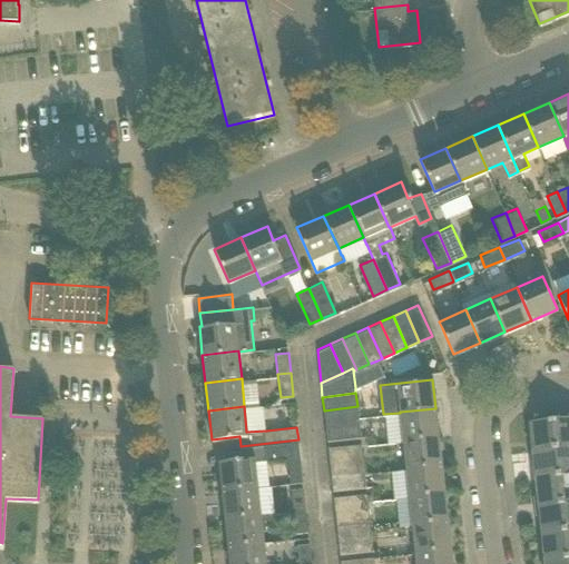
[(324,411),(325,425),(359,421),(357,406),(324,411)]
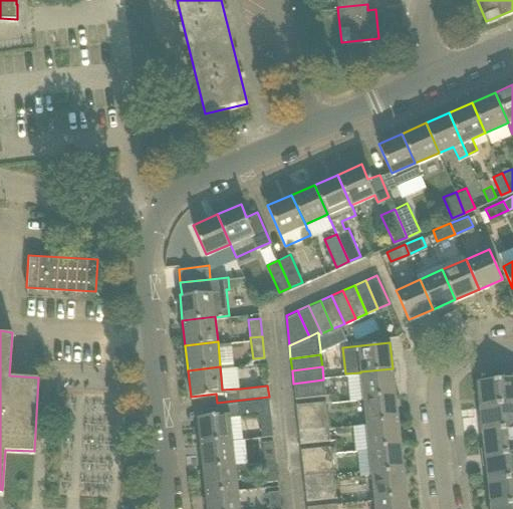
[(363,398),(396,394),(393,368),(360,371),(360,372),(363,398)]
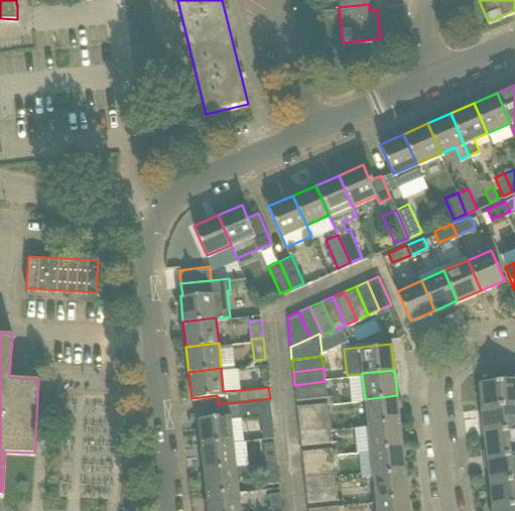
[(514,377),(479,381),(482,406),(514,402),(514,377)]
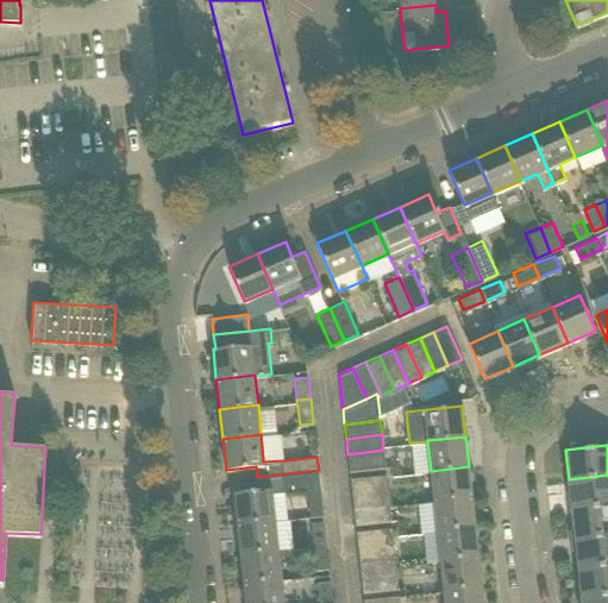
[(386,468),(383,450),(348,454),(350,472),(386,468)]
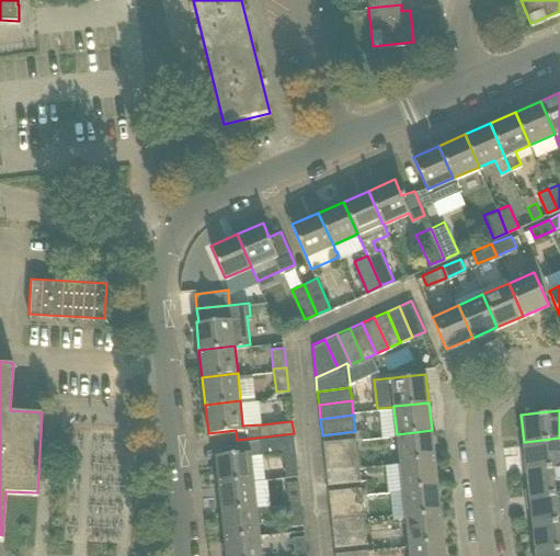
[(435,458),(434,454),(432,430),(397,434),(399,462),(435,458)]
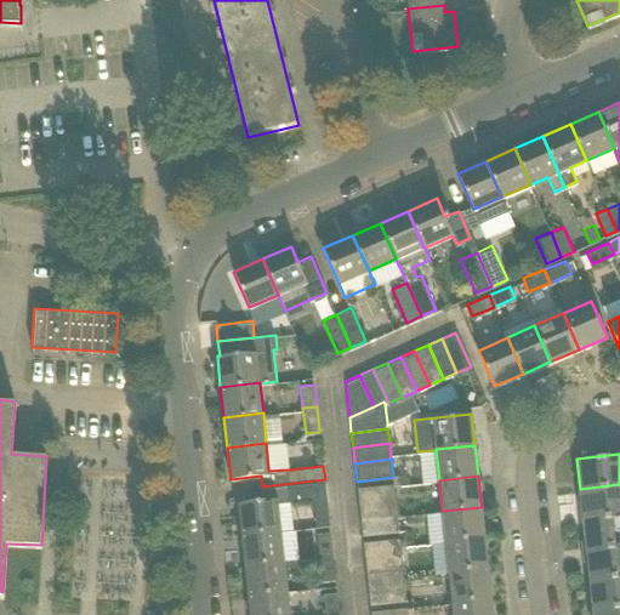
[(262,487),(262,489),(261,489),(262,500),(238,502),(242,534),(282,529),(278,502),(313,497),(314,500),(317,525),(330,523),(325,479),(262,487)]
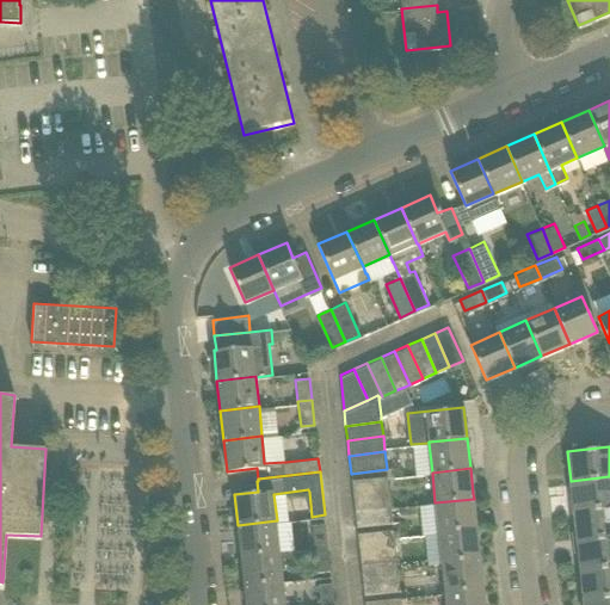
[(609,505),(609,476),(571,481),(573,510),(609,505)]
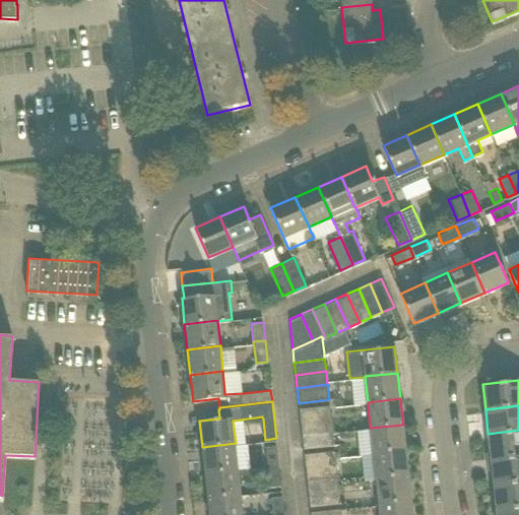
[(300,409),(301,421),(331,416),(329,406),(300,409)]
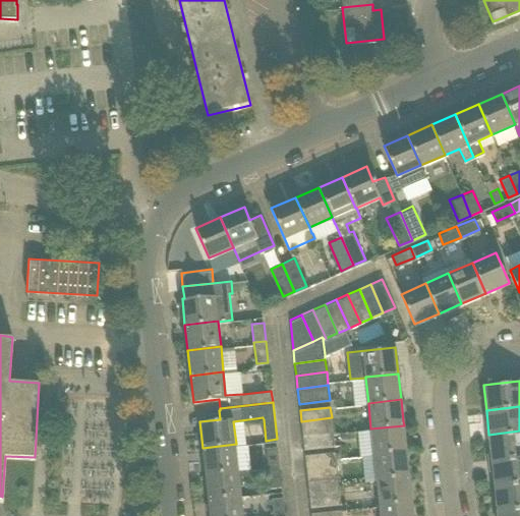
[(332,417),(301,421),(303,435),(333,432),(332,417)]
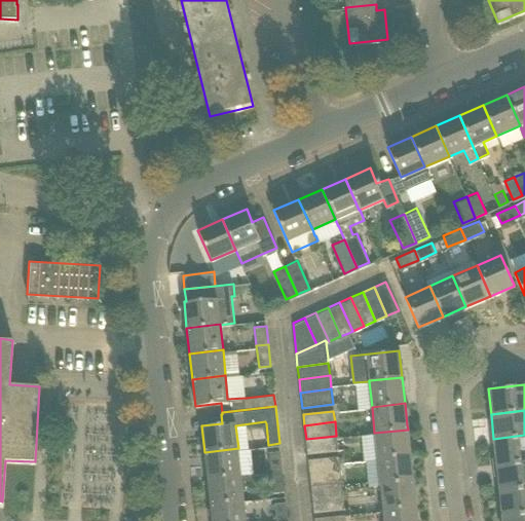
[(410,455),(408,430),(374,433),(377,458),(410,455)]
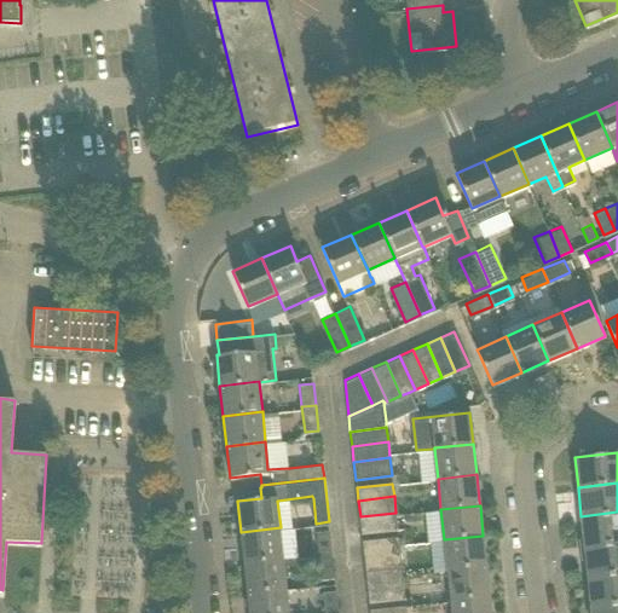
[(617,542),(617,512),(581,516),(584,547),(617,542)]
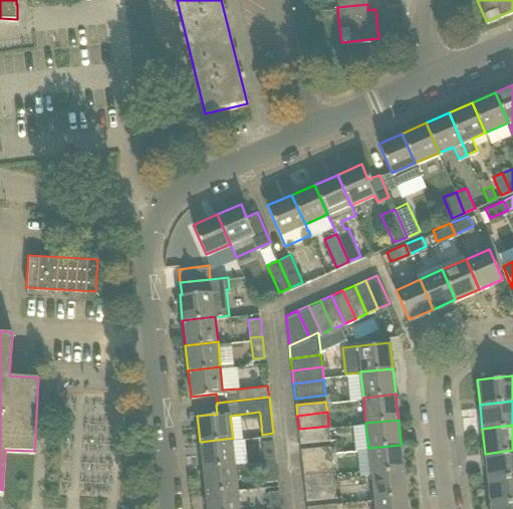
[(330,440),(328,426),(299,429),(300,443),(330,440)]
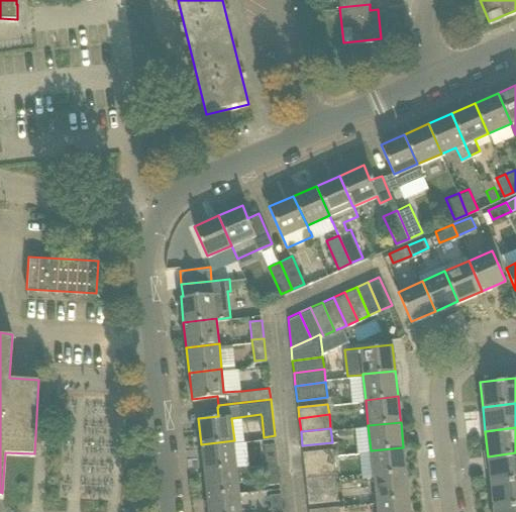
[(204,470),(236,466),(234,440),(201,444),(204,470)]
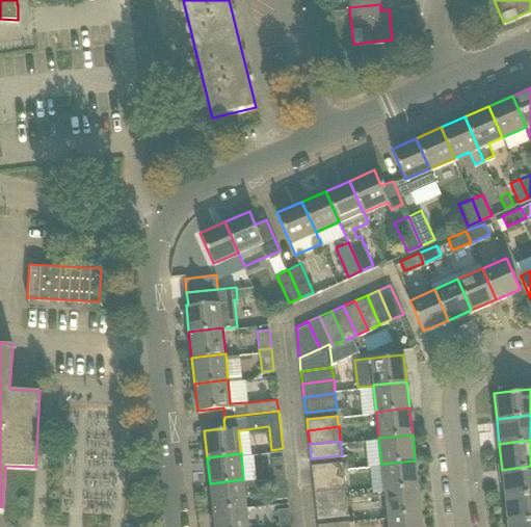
[(271,456),(273,475),(286,474),(284,455),(271,456)]
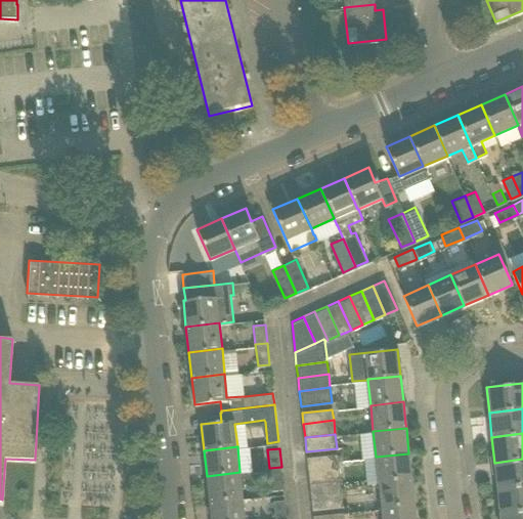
[(379,482),(411,478),(408,453),(376,457),(379,482)]
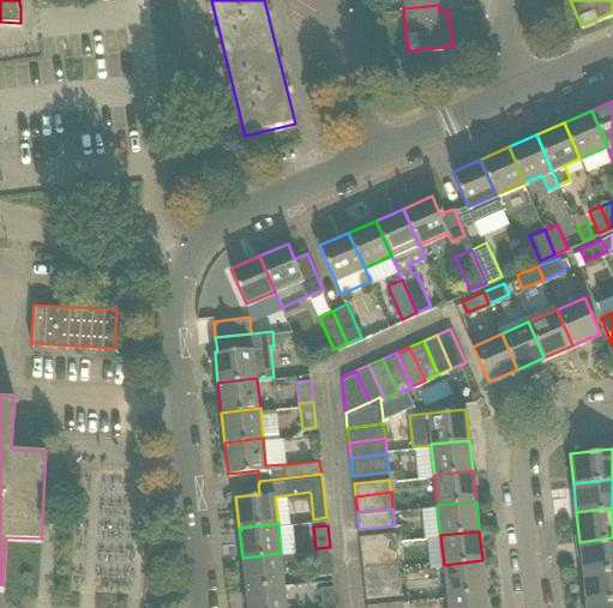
[(360,536),(361,549),(396,546),(395,533),(360,536)]
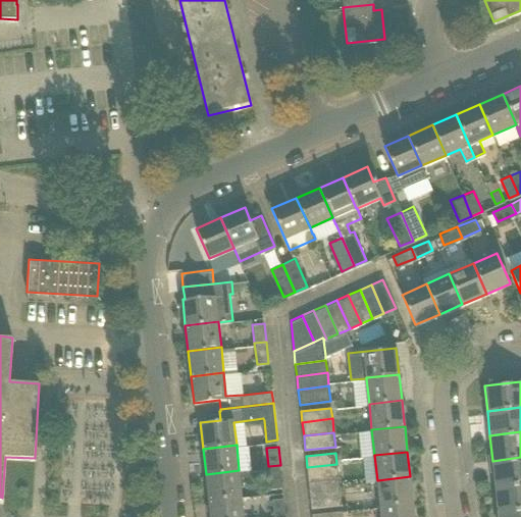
[(520,457),(492,461),(496,486),(520,482),(520,457)]
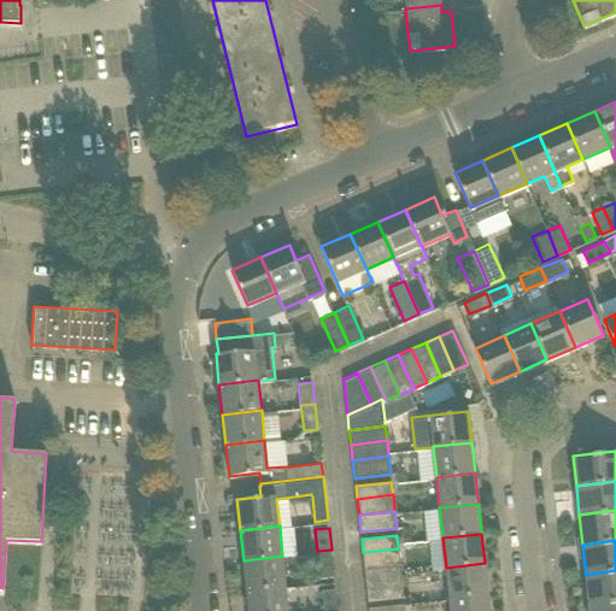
[(365,568),(400,564),(398,548),(363,552),(365,568)]
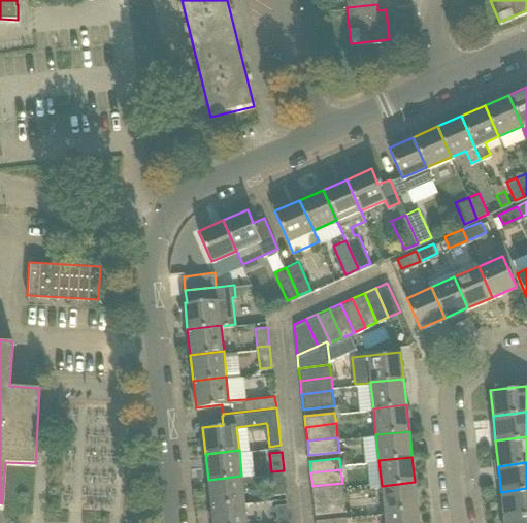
[(287,493),(284,470),(271,471),(274,494),(287,493)]
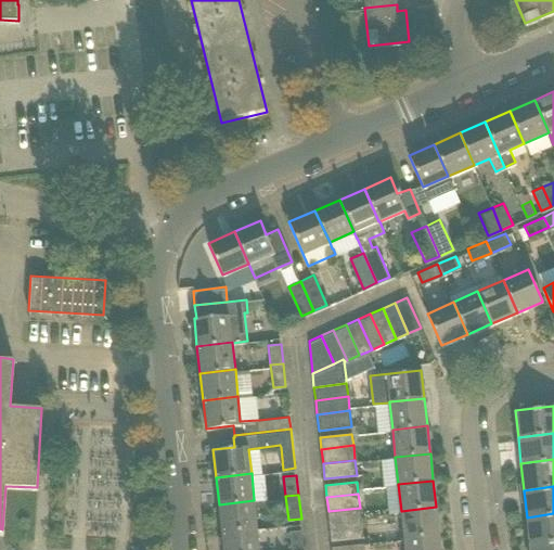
[(222,532),(257,527),(254,500),(219,504),(222,532)]
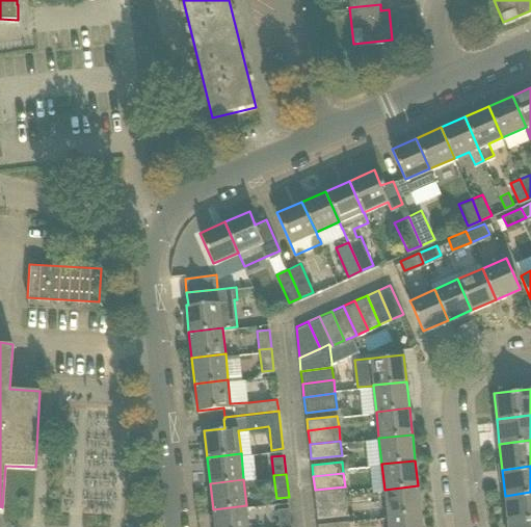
[(421,512),(418,485),(385,490),(387,516),(421,512)]
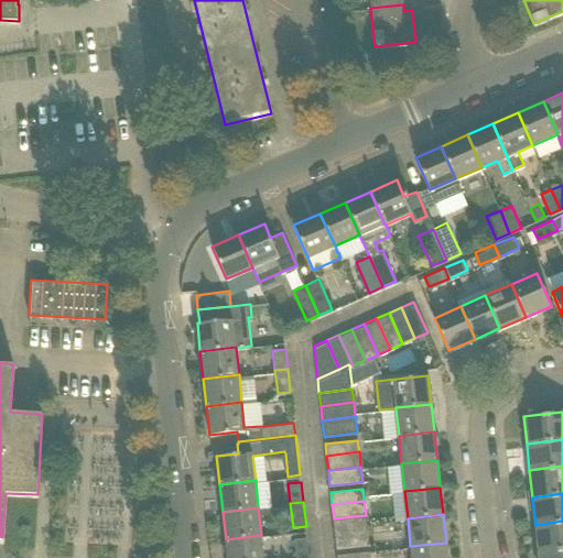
[(366,515),(334,518),(335,532),(367,528),(366,515)]
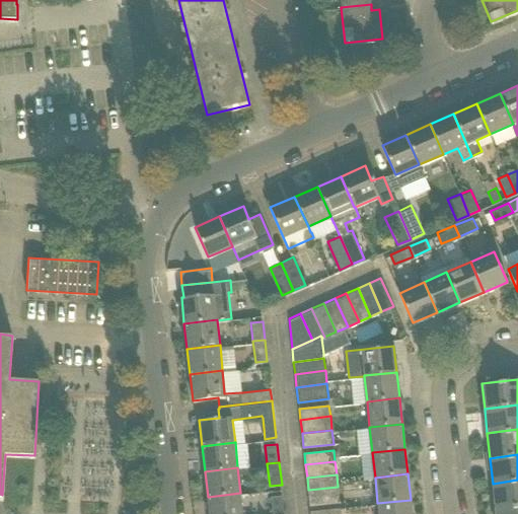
[(517,505),(517,480),(493,484),(495,508),(517,505)]
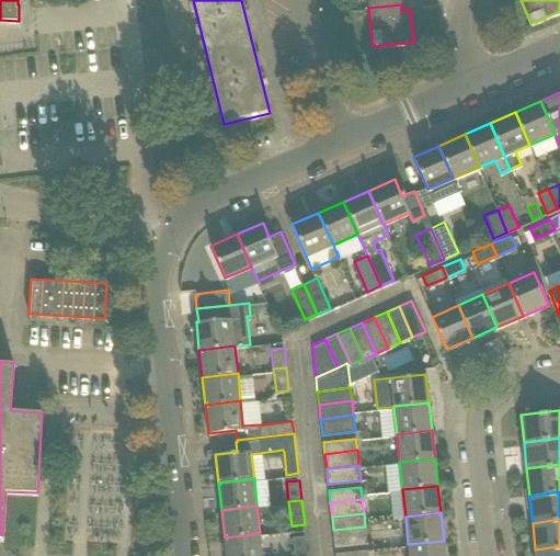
[(365,526),(333,530),(335,546),(367,543),(365,526)]
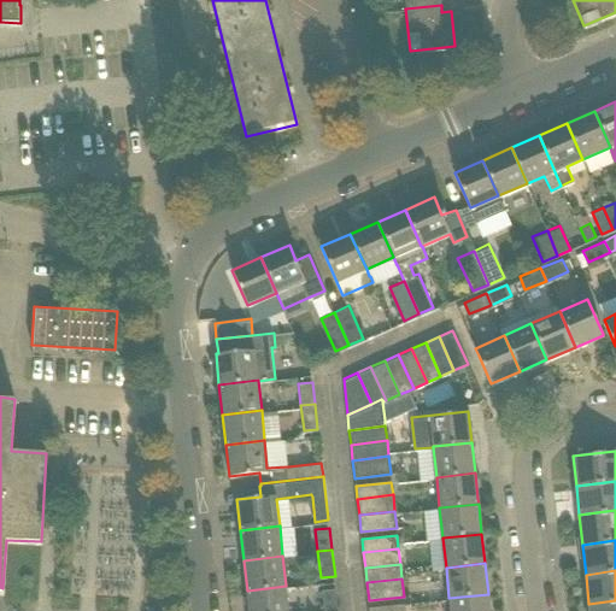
[(288,610),(286,586),(247,591),(248,610),(288,610)]
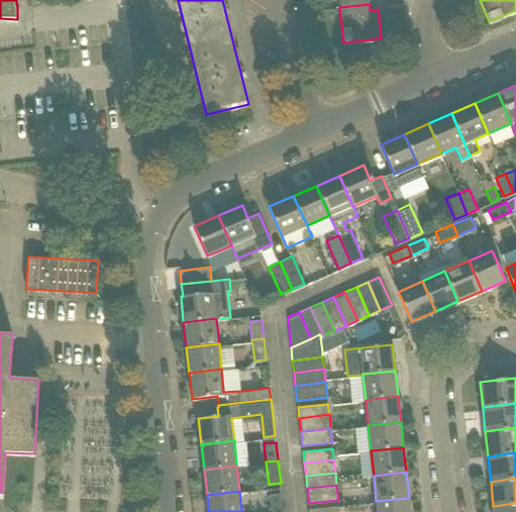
[(272,511),(283,511),(282,494),(270,495),(272,511)]
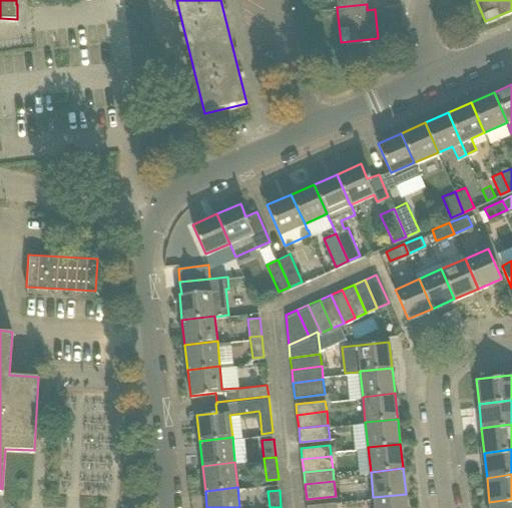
[(407,507),(406,496),(406,494),(373,497),(374,507),(407,507)]
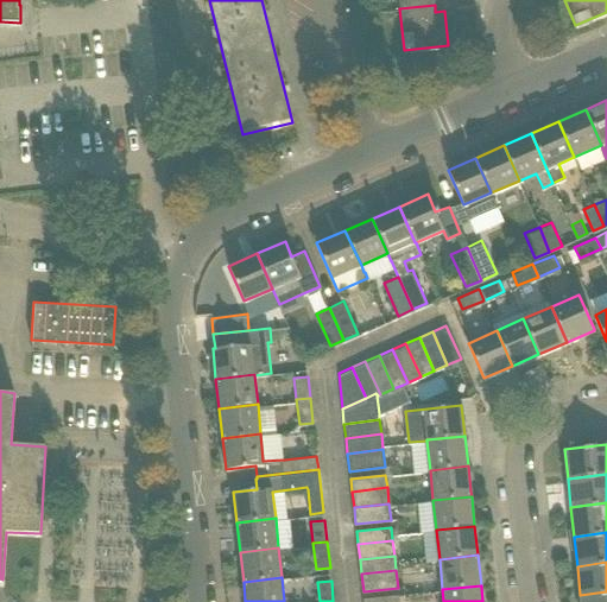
[(606,601),(606,591),(580,595),(580,601),(606,601)]
